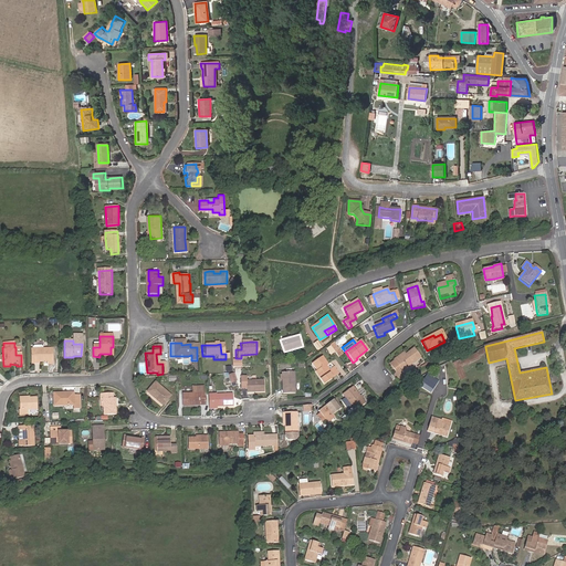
[(100,354),(100,357),(113,357),(113,347),(111,347),(111,354),(100,354)]
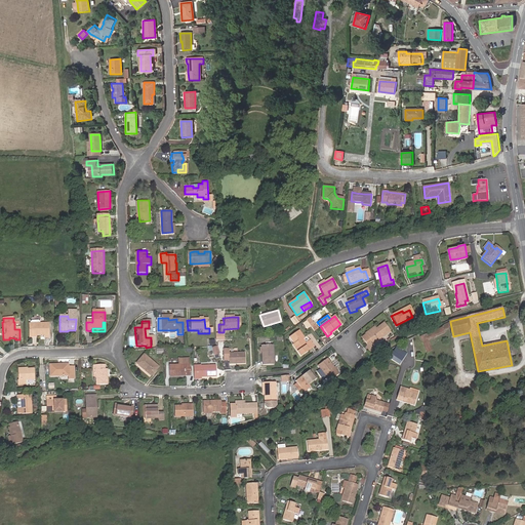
[(29,336),(35,336),(43,336),(43,339),(47,339),(47,325),(39,325),(30,325),(29,325),(29,336)]
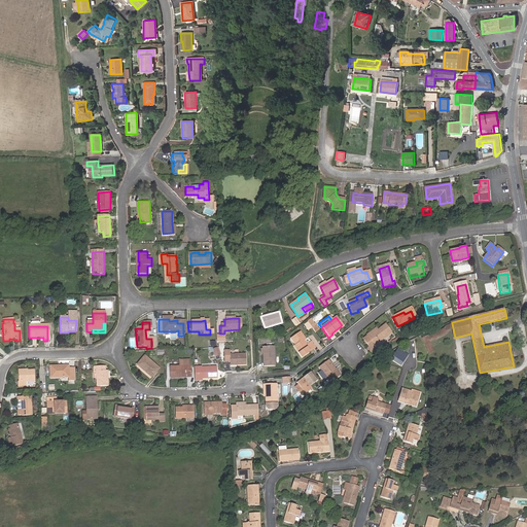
[(383,326),(375,331),(365,338),(364,337),(360,340),(365,346),(370,343),(372,346),(389,335),(383,326)]
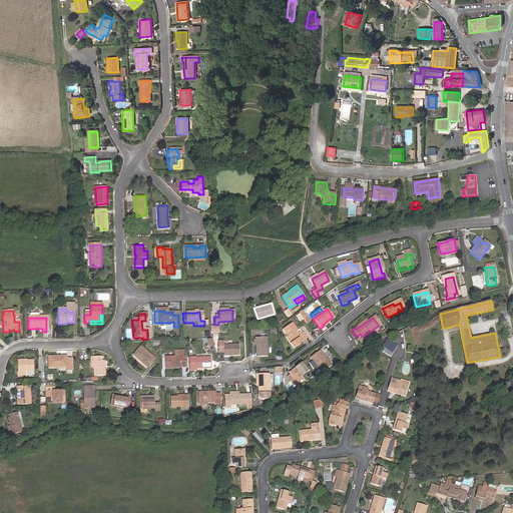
[(435,325),(435,323),(434,320),(412,330),(415,335),(419,344),(422,343),(418,333),(435,325)]
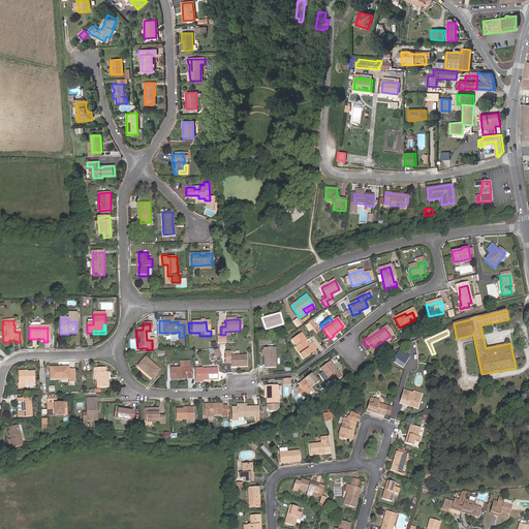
[(367,339),(376,333),(375,331),(366,337),(366,338),(367,339)]
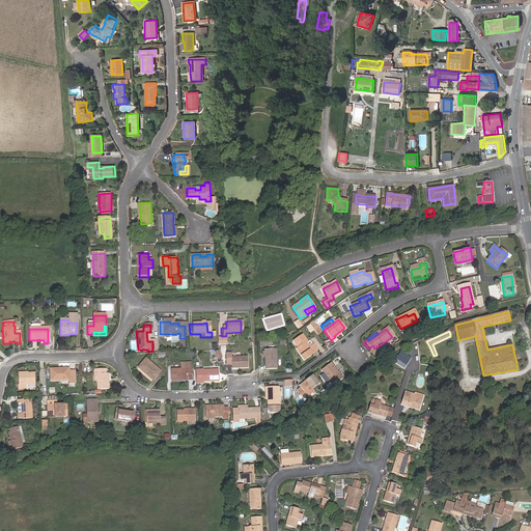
[(318,334),(315,337),(322,344),(325,342),(318,334)]
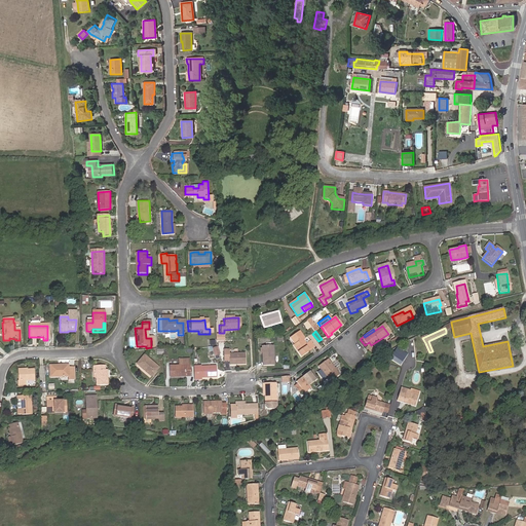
[(299,342),(301,341),(303,340),(298,333),(289,339),(294,346),(292,347),(297,354),(300,358),(307,352),(312,348),(308,342),(304,345),(302,342),(300,344),(299,342)]
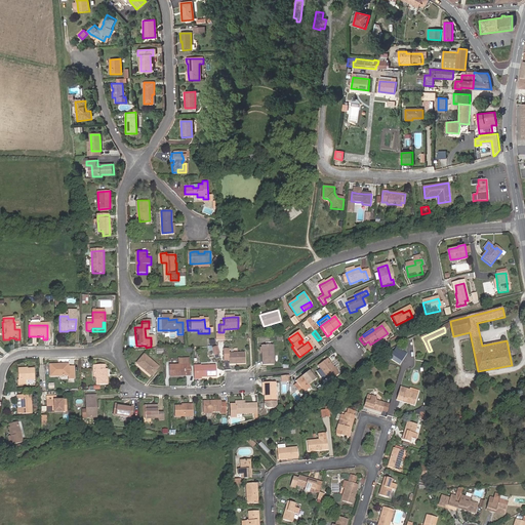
[(263,367),(273,367),(272,346),(261,346),(263,367)]
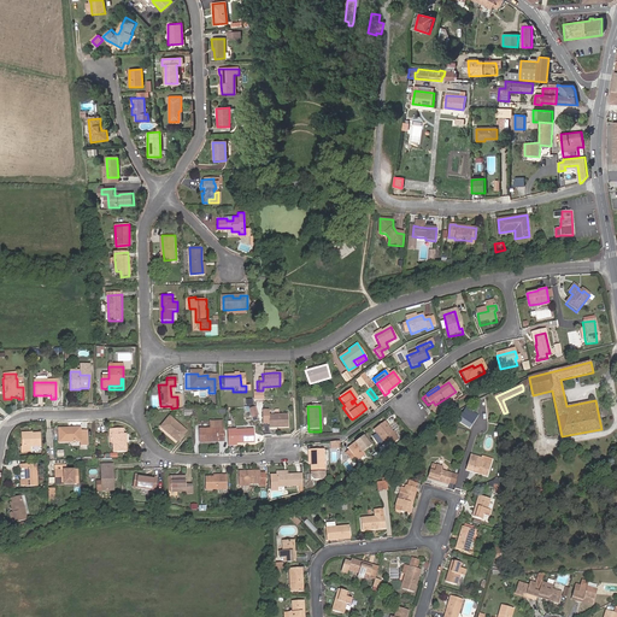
[(469,430),(477,416),(465,409),(457,422),(469,430)]
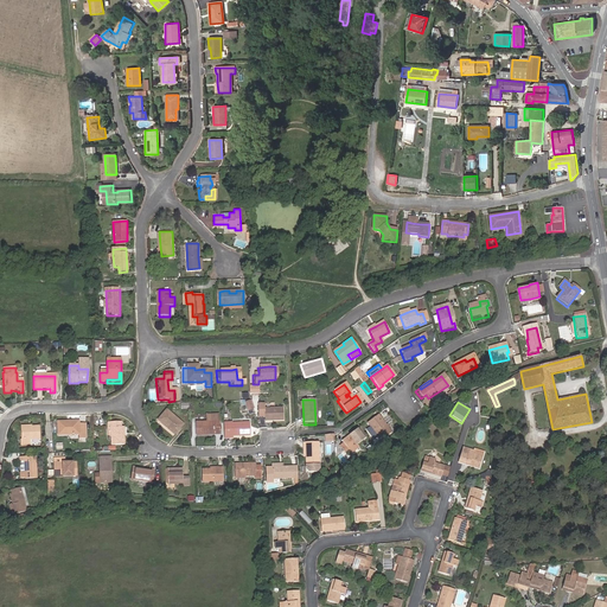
[(282,409),(263,409),(263,406),(256,406),(257,419),(264,419),(264,422),(282,421),(282,409)]
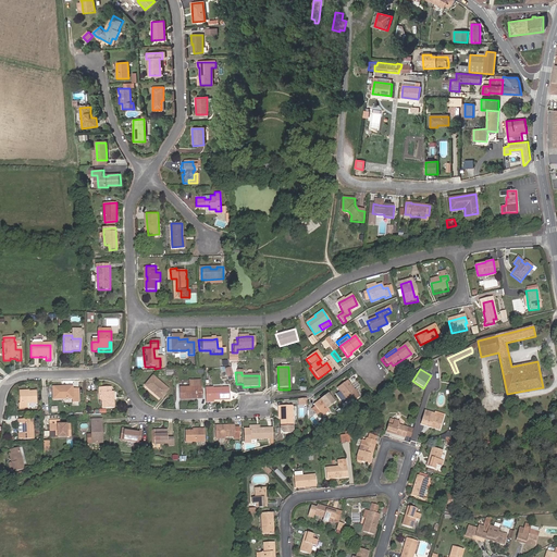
[(148,390),(147,391),(158,399),(166,390),(150,376),(144,385),(148,390)]
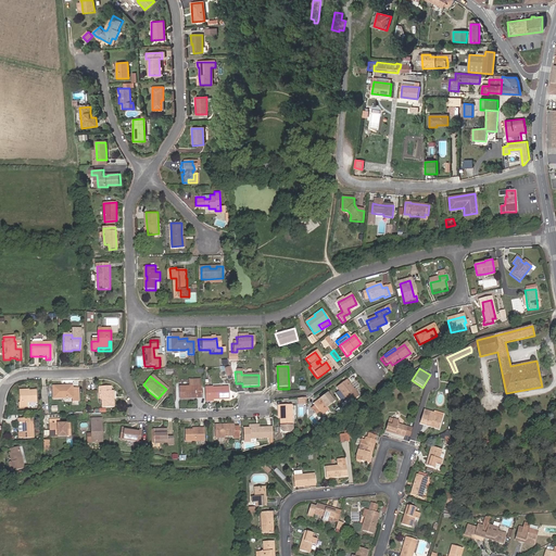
[(345,381),(336,389),(339,393),(345,401),(349,405),(358,397),(345,381)]
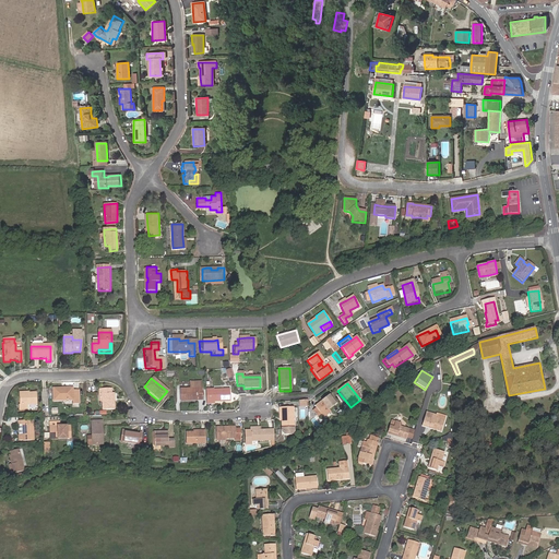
[(179,402),(201,401),(200,390),(199,390),(198,384),(189,384),(190,391),(178,391),(179,402)]
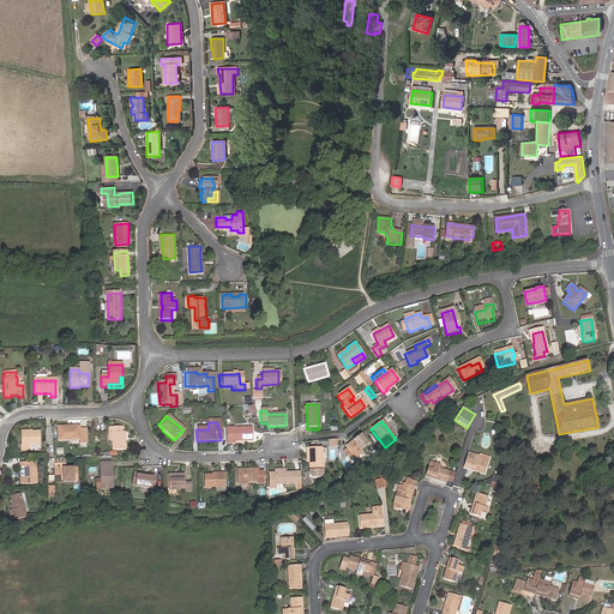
[(58,438),(78,438),(78,443),(85,443),(85,428),(78,428),(78,425),(58,426),(58,438)]
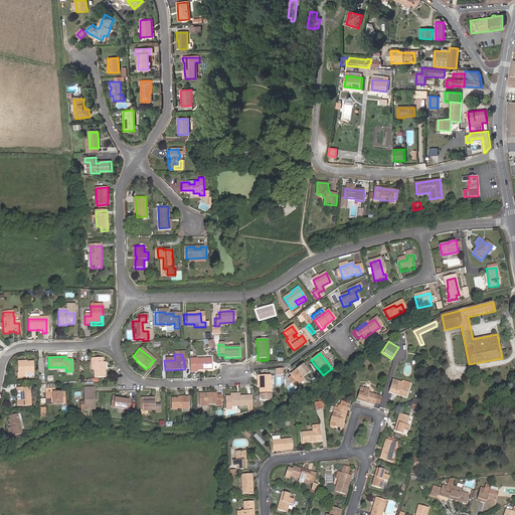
[(104,377),(104,361),(102,361),(102,358),(91,358),(91,361),(93,362),(93,377),(104,377)]
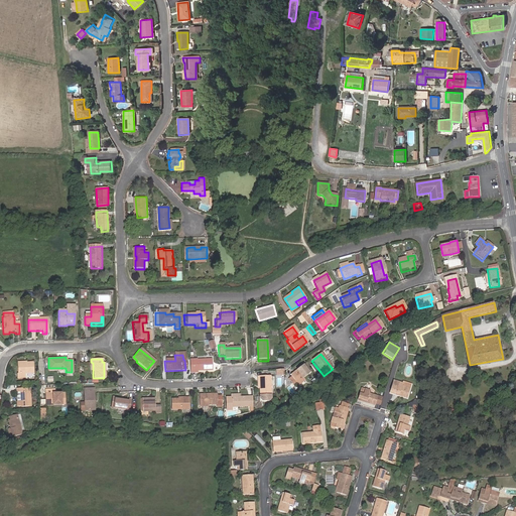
[(210,360),(187,362),(188,375),(196,374),(196,373),(211,372),(210,360)]
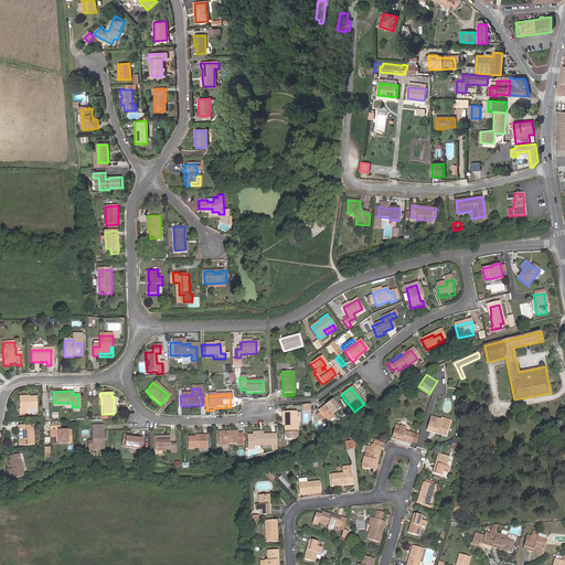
[(25,397),(17,398),(17,408),(16,408),(16,414),(23,413),(23,408),(33,408),(32,395),(25,396),(25,397)]
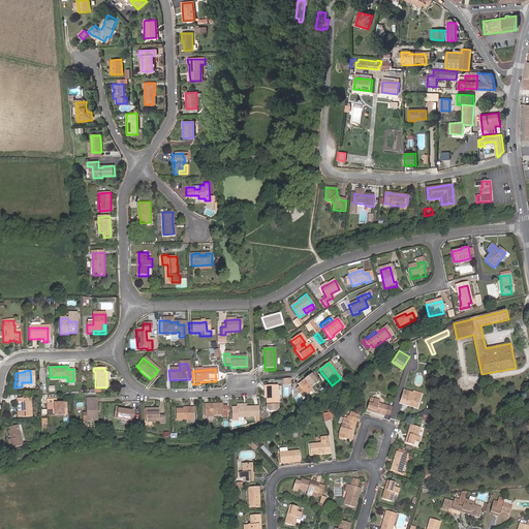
[(329,381),(322,374),(319,376),(327,384),(329,381)]
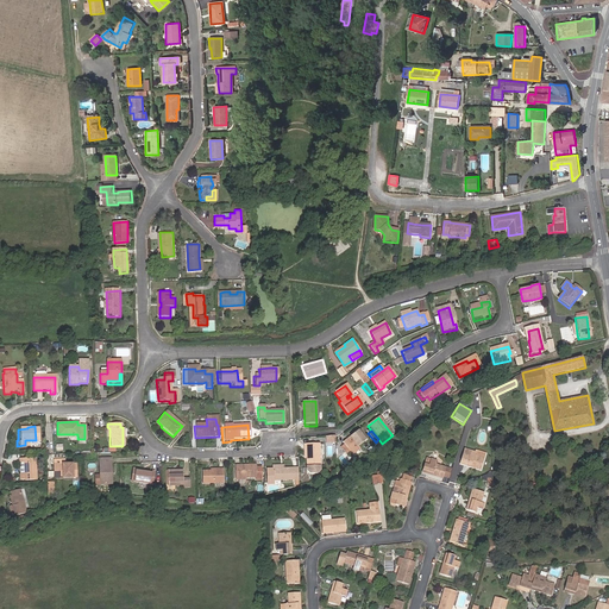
[(350,453),(356,449),(365,443),(358,433),(343,445),(344,446),(340,449),(345,457),(350,453)]
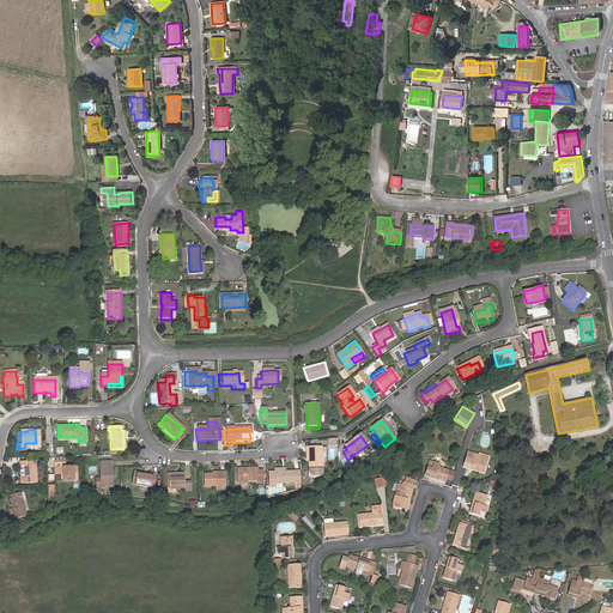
[(323,478),(323,450),(310,450),(310,465),(310,478),(314,480),(321,480),(323,478)]
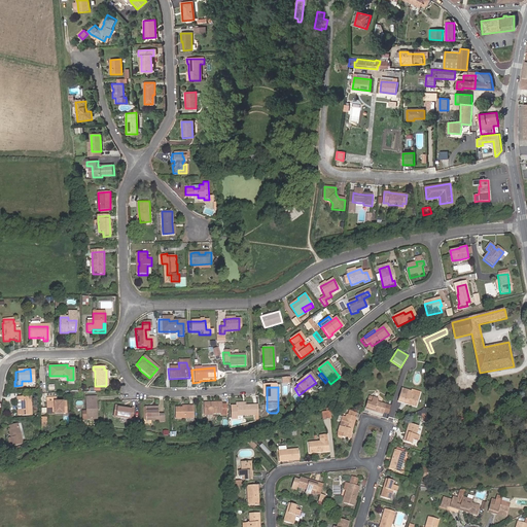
[(401,394),(398,401),(417,407),(419,397),(411,394),(412,391),(407,390),(405,395),(401,394)]
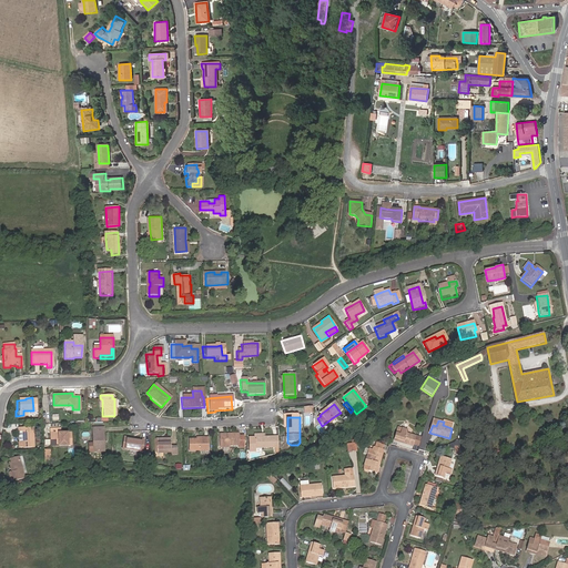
[(20,443),(21,448),(21,449),(32,448),(31,427),(22,427),(14,428),(16,433),(20,433),(20,443)]
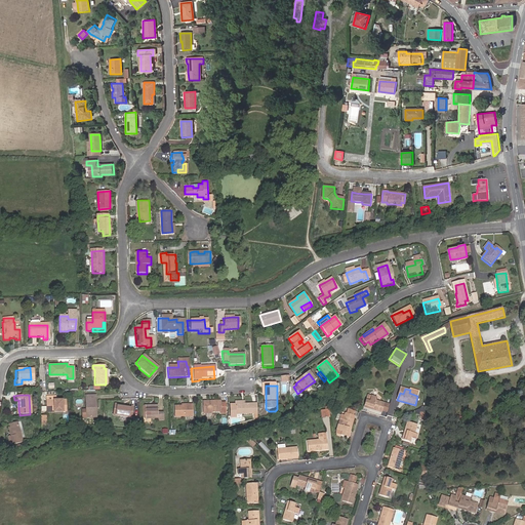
[(49,408),(49,410),(62,410),(62,399),(51,399),(51,395),(43,395),(43,405),(44,405),(44,408),(49,408)]
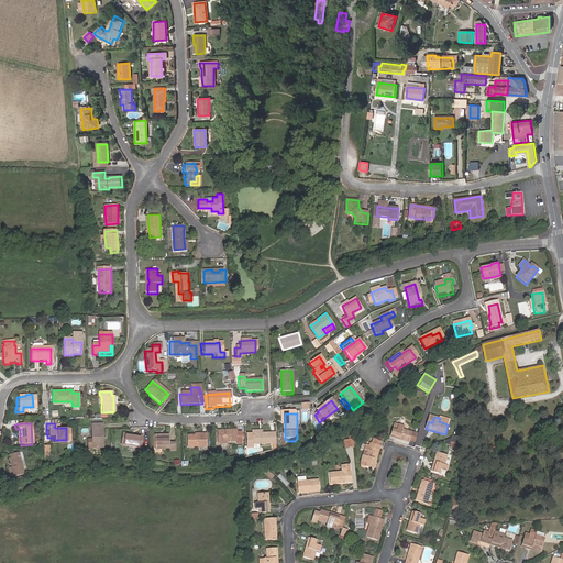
[(99,439),(101,439),(101,423),(90,423),(90,448),(99,449),(99,439)]
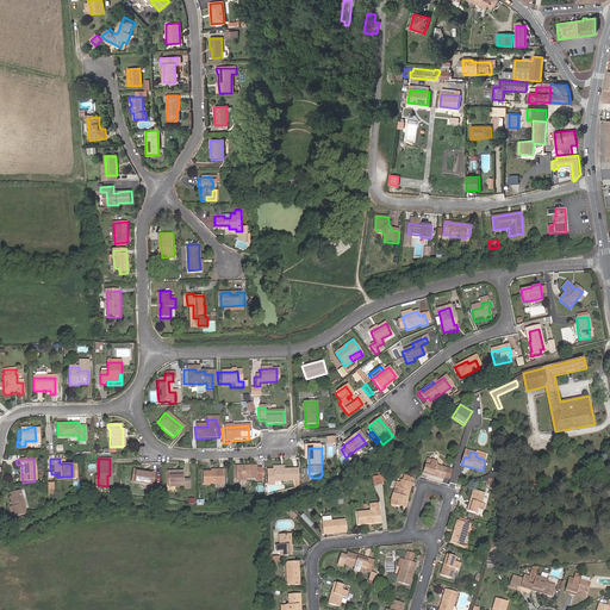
[(427,465),(424,473),(444,479),(444,477),(448,468),(437,465),(439,461),(433,460),(430,466),(427,465)]
